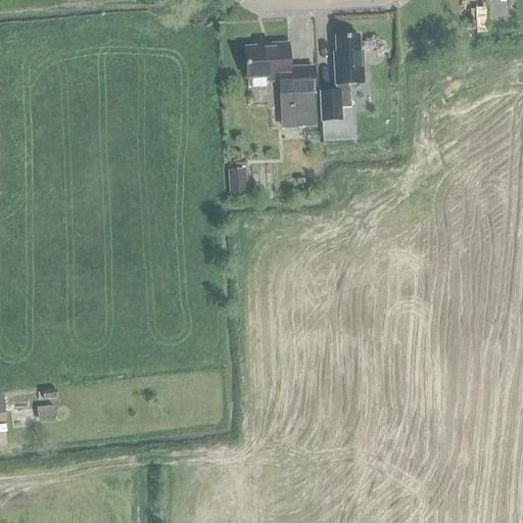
[(360,35),(336,36),(337,53),(335,53),(337,84),(337,91),(322,92),(324,121),(344,120),(343,106),(352,106),(351,83),(366,82),(364,51),(361,51),(360,35)]
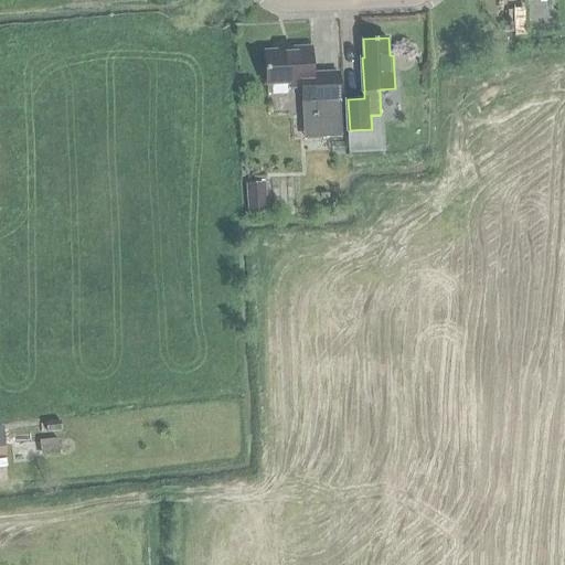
[(268,84),(289,83),(289,91),(301,91),(301,106),(341,104),(340,71),(315,73),(312,46),(291,48),(291,50),(266,51),(268,84)]
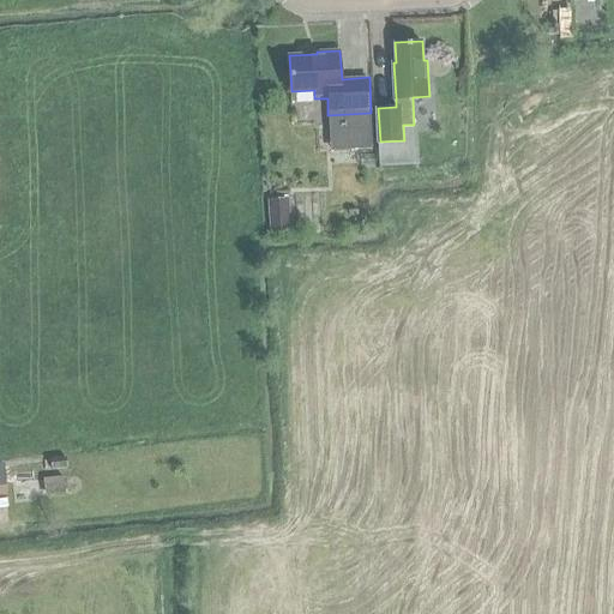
[(373,122),(363,124),(365,148),(374,146),(373,122)]
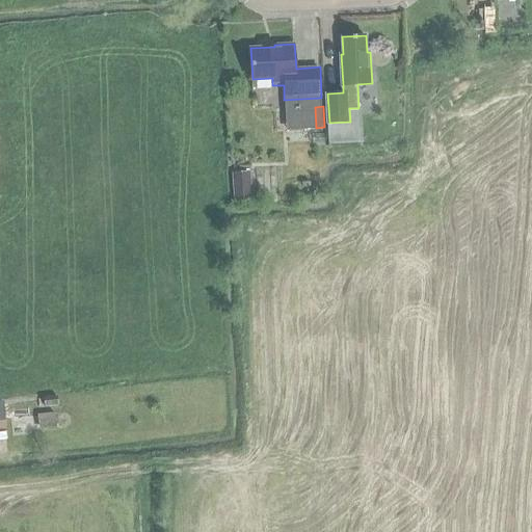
[(249,173),(232,174),(234,203),(251,203),(249,173)]
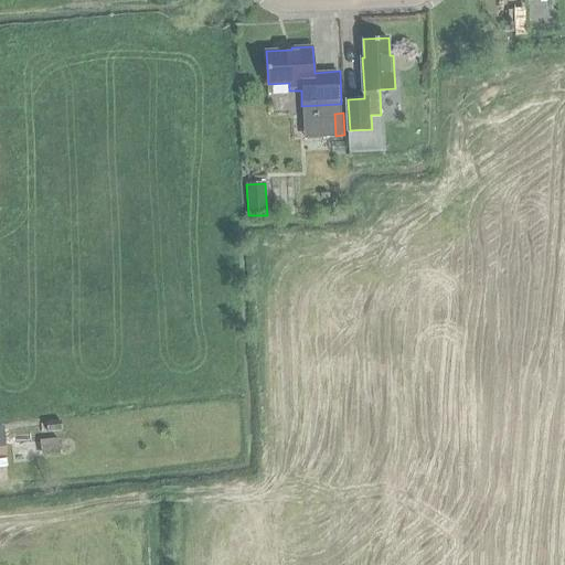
[(45,436),(60,435),(59,427),(44,428),(45,436)]
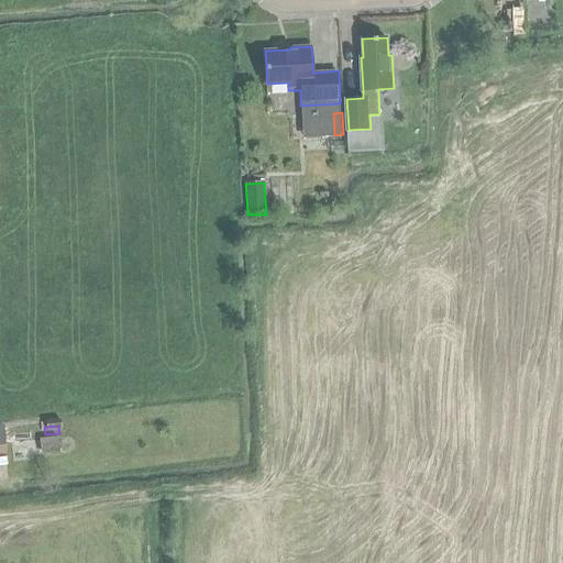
[(57,442),(43,444),(45,461),(59,459),(57,442)]
